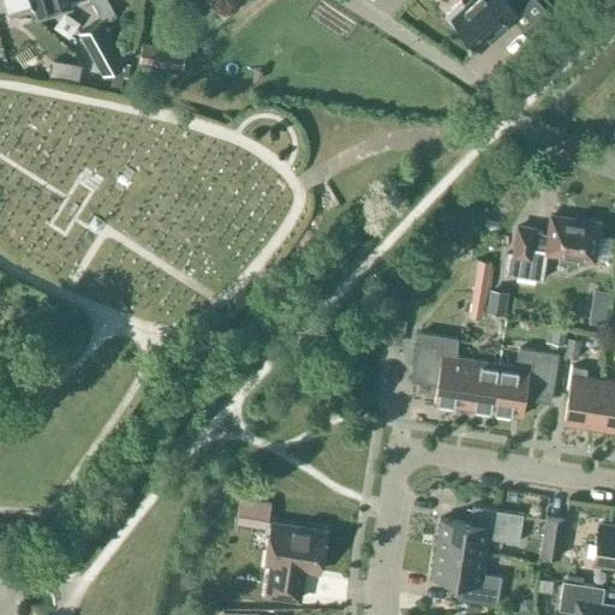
[(33,9),(30,0),(0,0),(0,11),(6,10),(9,16),(33,9)]
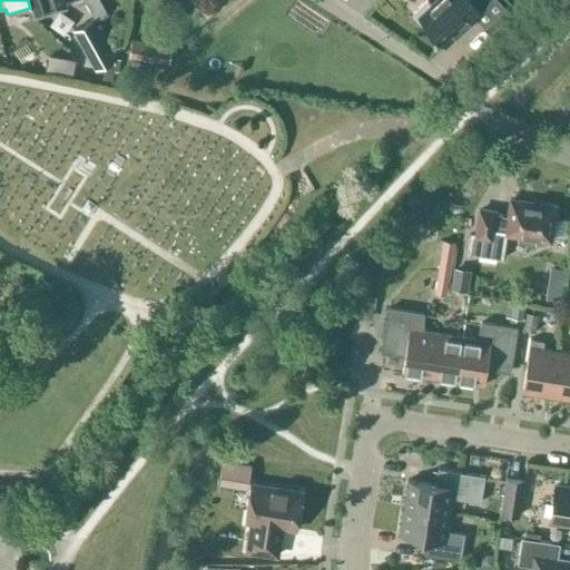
[(28,0),(30,8),(33,16),(66,6),(64,0),(28,0)]
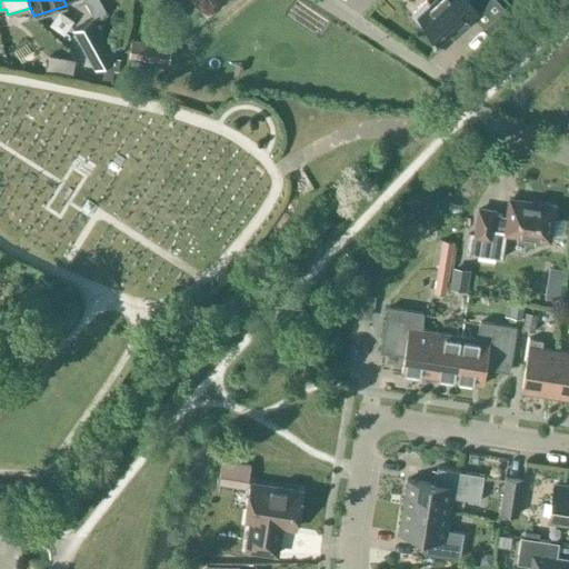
[(107,12),(99,0),(83,0),(95,19),(107,12)]
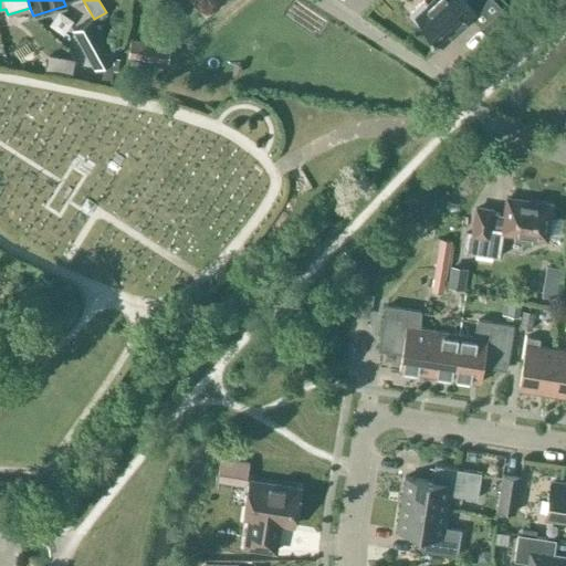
[(217,0),(194,0),(205,11),(217,0)]
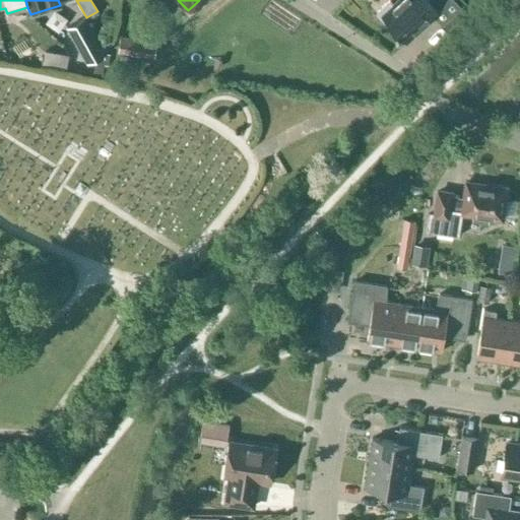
[(397,0),(393,4),(389,0),(376,13),(386,24),(387,22),(395,31),(394,33),(396,36),(398,35),(404,42),(433,15),(442,24),(459,7),(452,0),(397,0)]
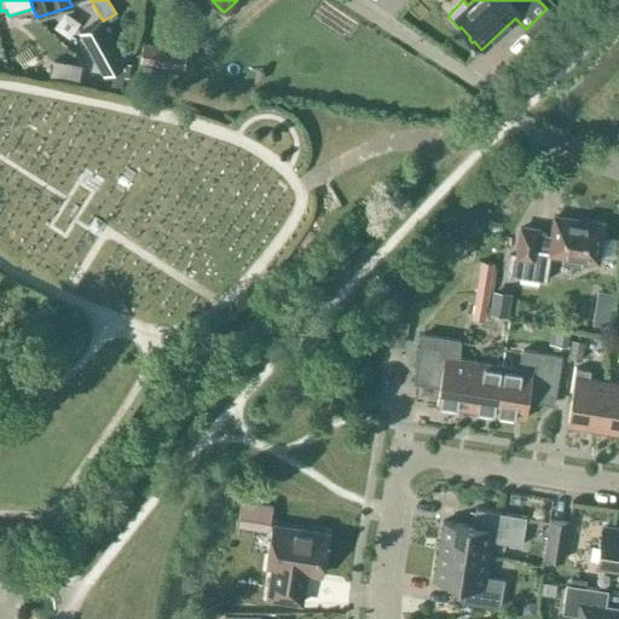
[(126,62),(120,51),(102,19),(80,32),(104,75),(126,62)]
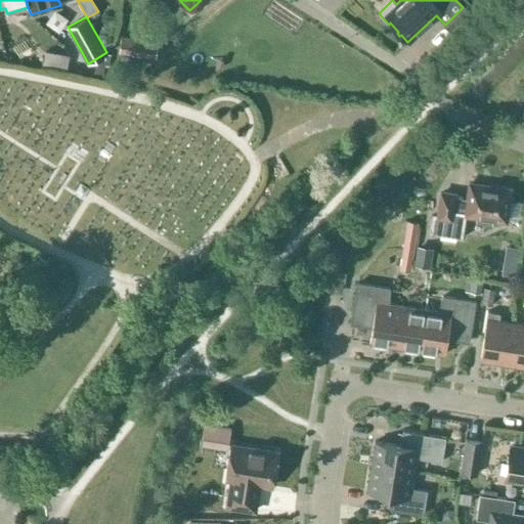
[(158,40),(121,35),(118,53),(156,58),(158,40)]
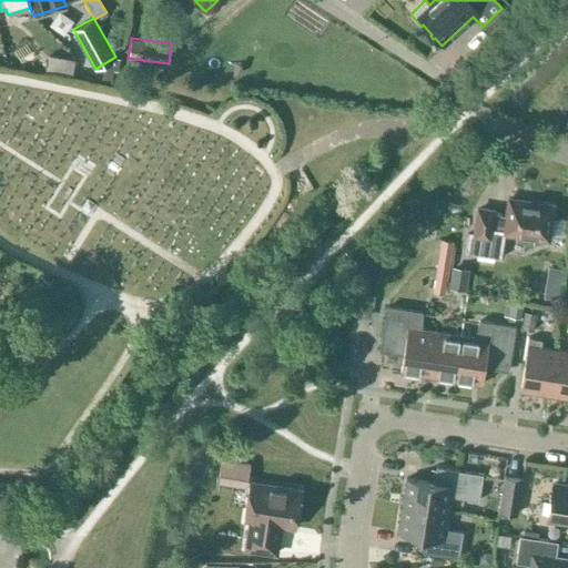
[(77,57),(51,52),(49,68),(74,72),(77,57)]
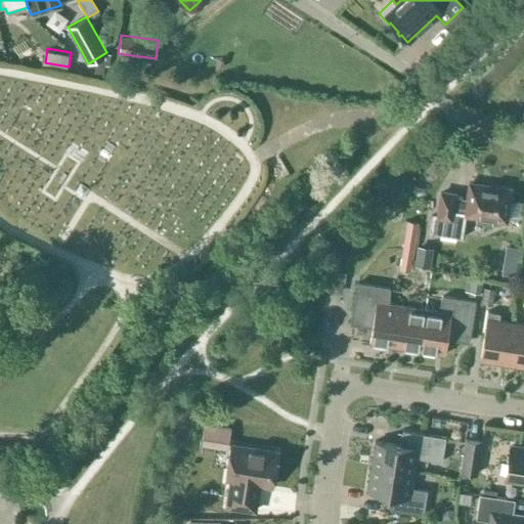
[(505,221),(510,190),(469,183),(467,199),(454,198),(454,195),(440,192),(437,214),(431,213),(428,232),(462,236),(465,215),(478,217),(477,222),(490,224),(491,219),(505,221)]
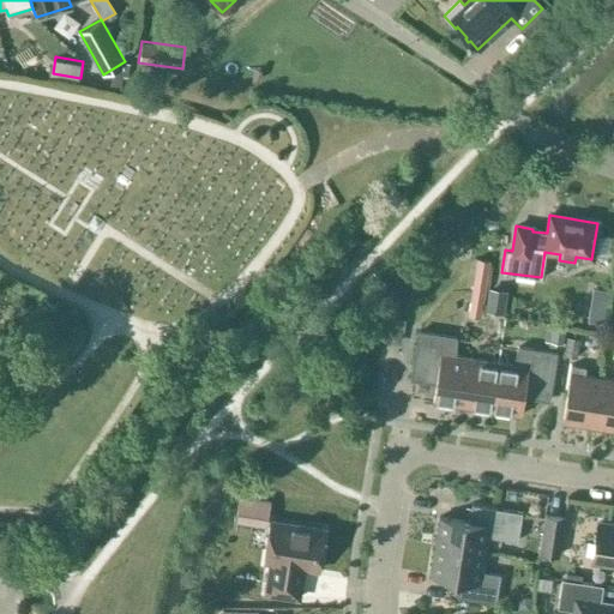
[(491,260),(475,258),(469,301),(483,304),(491,260)]
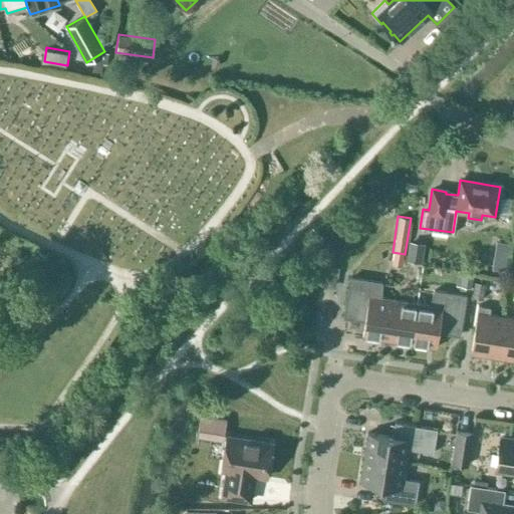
[(409,244),(407,259),(421,261),(423,246),(409,244)]
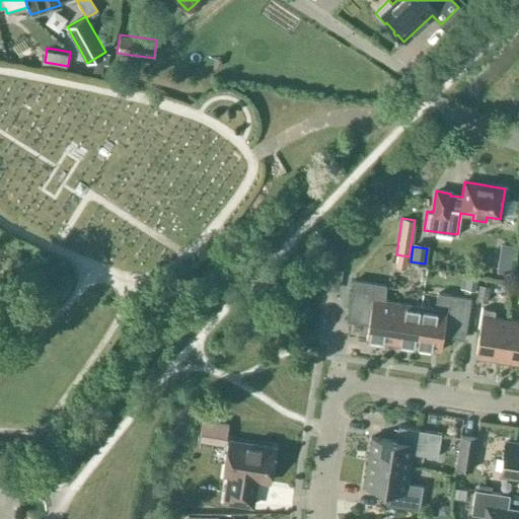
[(368,323),(366,340),(415,348),(421,306),(384,300),(385,285),(353,280),(347,320),(368,323)]
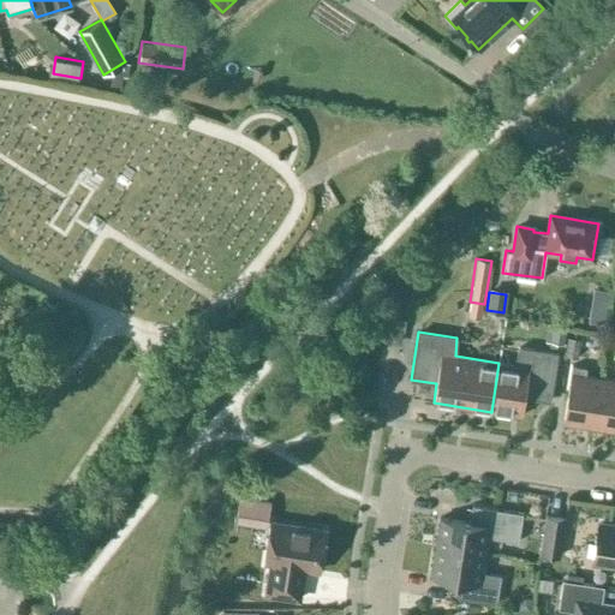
[(499,363),(491,412),(520,416),(524,396),(549,401),(556,353),(519,347),(514,365),(499,363)]
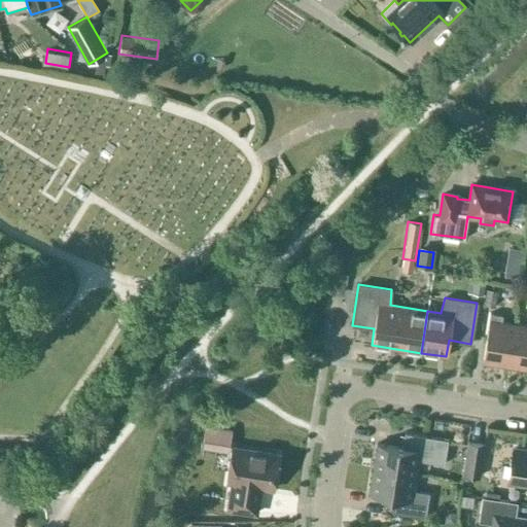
[(507,366),(514,324),(501,322),(502,315),(490,313),(482,362),(507,366)]
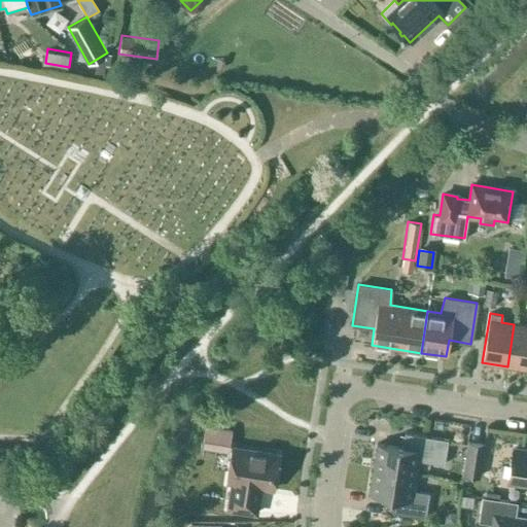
[(514,324),(507,366),(526,369),(526,320),(526,326),(514,324)]
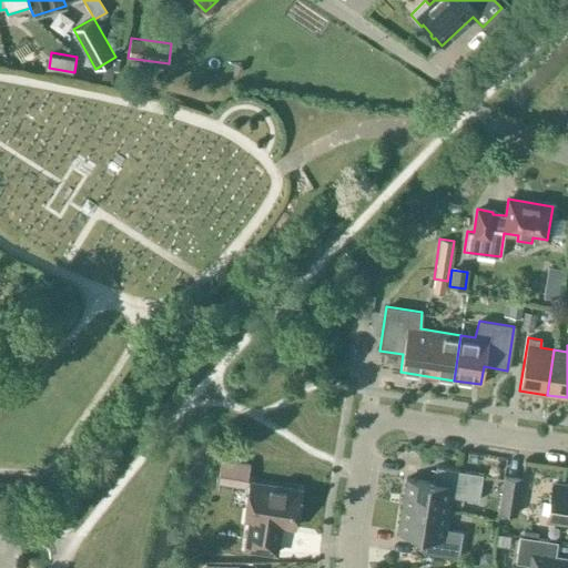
[(250,463),(221,458),(219,477),(246,482),(250,463)]
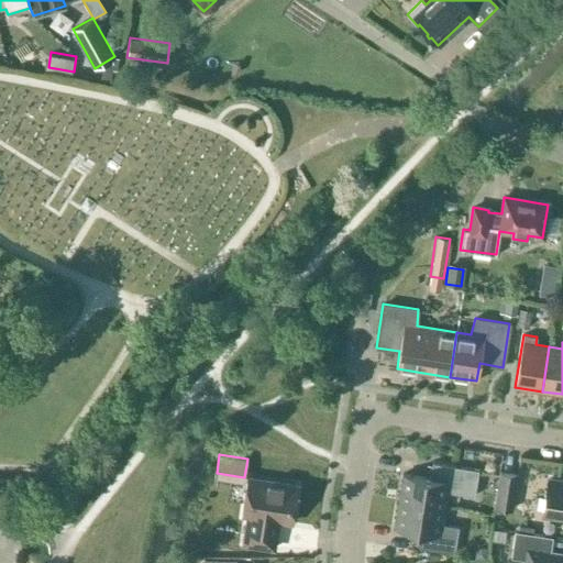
[(403,474),(398,501),(443,508),(445,492),(474,496),(478,470),(432,463),(429,478),(403,474)]
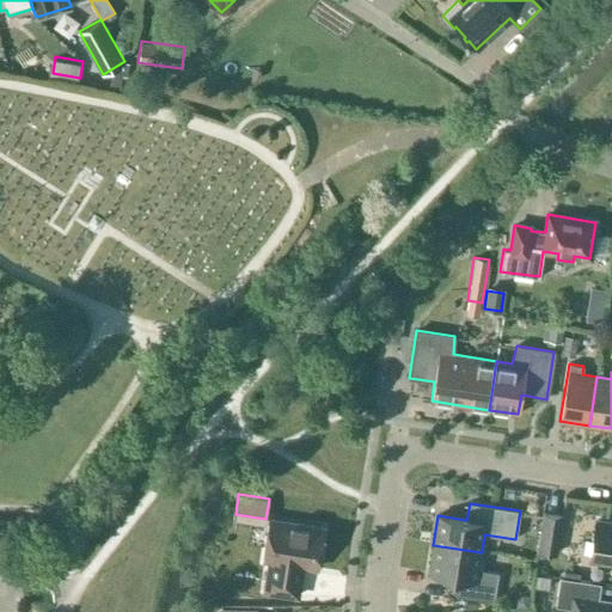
[(556,554),(562,515),(544,513),(538,550),(556,554)]
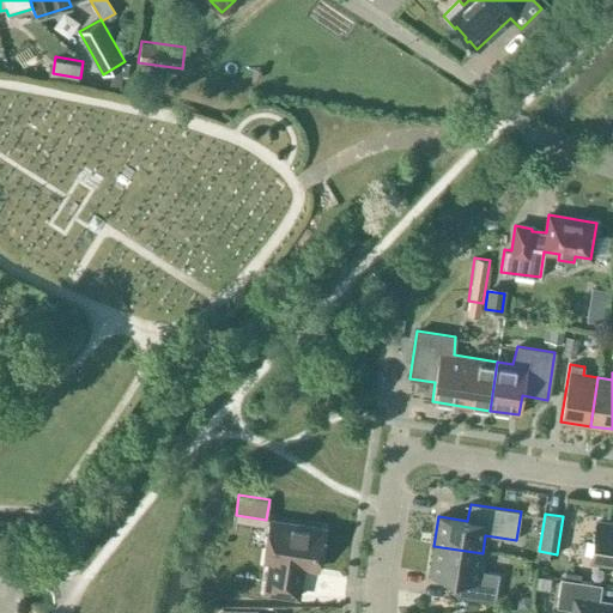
[(316,569),(323,529),(271,521),(265,560),(269,562),(265,592),(298,598),(302,575),(295,574),(296,565),(316,569)]
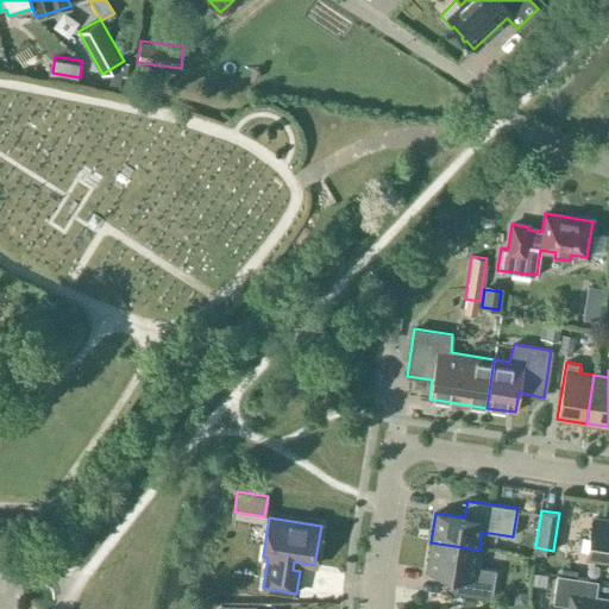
[(586,556),(608,559),(608,520),(592,519),(586,556)]
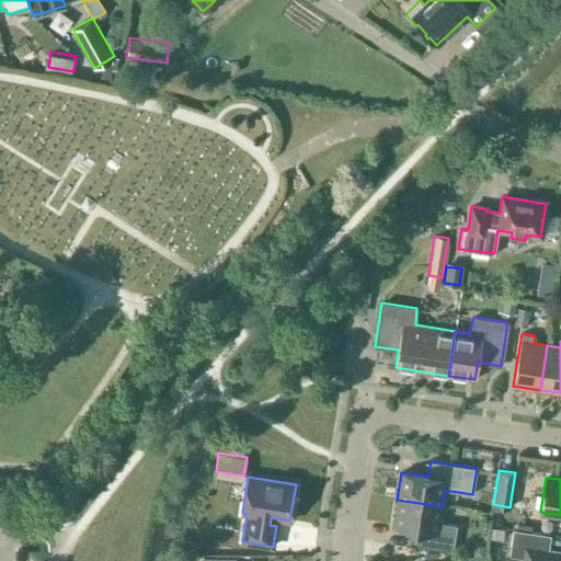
[(439,522),(442,506),(397,500),(392,525),(420,529),(418,546),(453,551),(457,525),(439,522)]
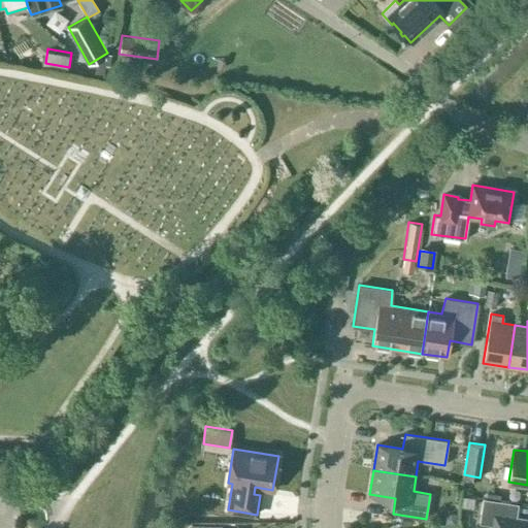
[(527,527),(527,519),(507,517),(509,502),(483,498),(479,523),(492,525),(491,527),(527,527)]
